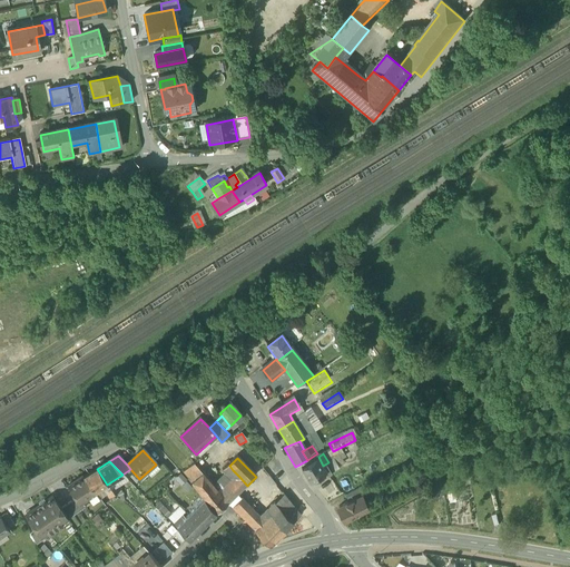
[(316,461),(301,470),(311,485),(315,481),(321,478),(325,476),(326,475),(324,472),(323,470),(316,461)]
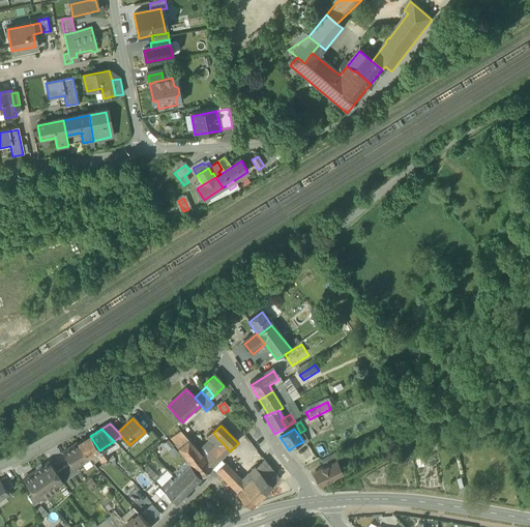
[(188,441),(180,432),(170,441),(178,450),(188,441)]
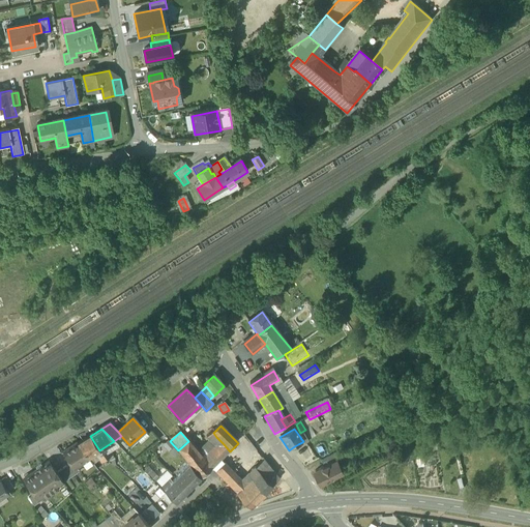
[(307,435),(306,436),(311,441),(316,437),(314,434),(312,432),(307,435)]
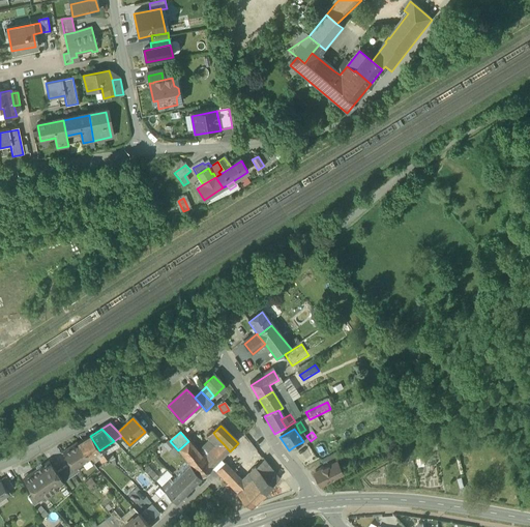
[(213,433),(207,439),(211,442),(212,441),(213,440),(216,437),(213,433)]
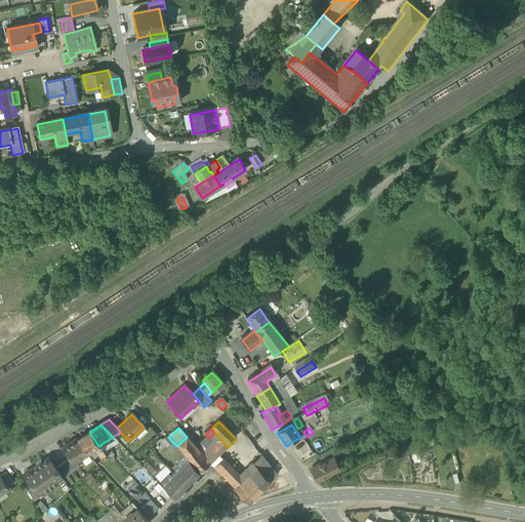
[(89,432),(77,439),(87,452),(95,447),(98,446),(89,432)]
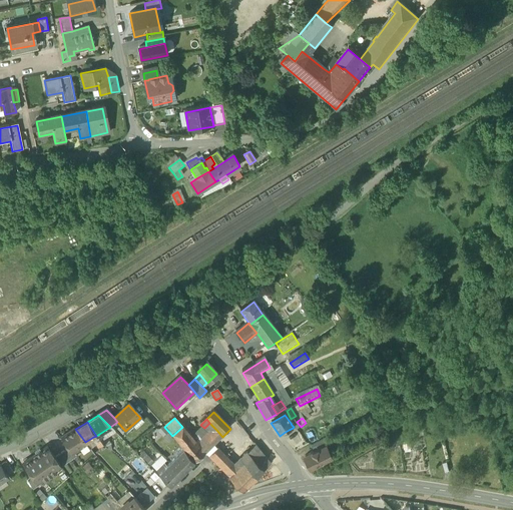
[(297,422),(292,425),(294,427),(293,428),(295,430),(301,427),(297,422)]
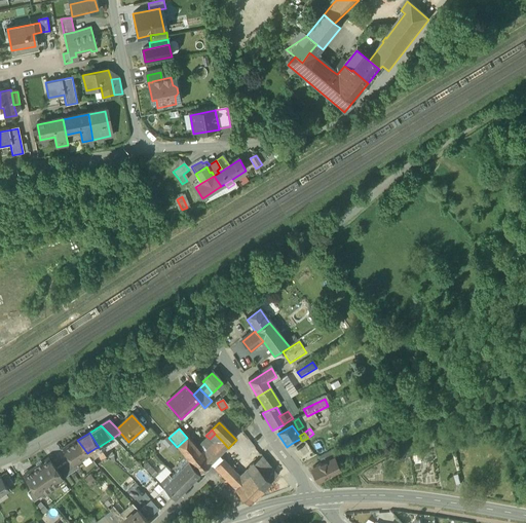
[(198,451),(187,438),(177,447),(190,462),(199,453),(198,451)]
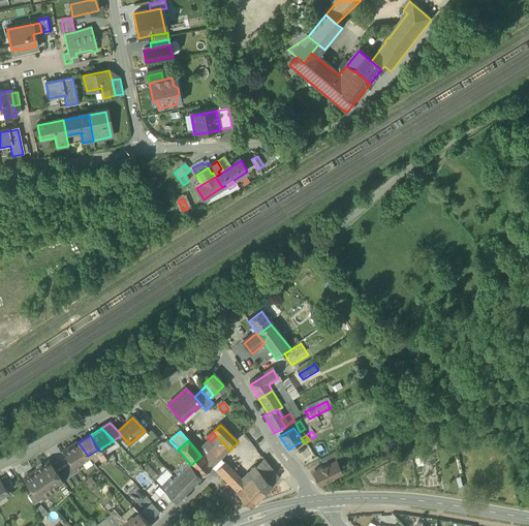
[(76,442),(63,451),(72,463),(75,468),(75,467),(89,458),(88,456),(78,442),(76,442)]
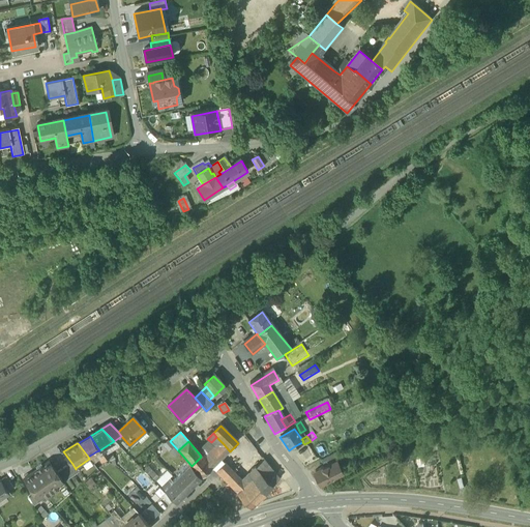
[(224,444),(210,458),(210,463),(208,465),(211,469),(230,451),(224,444)]
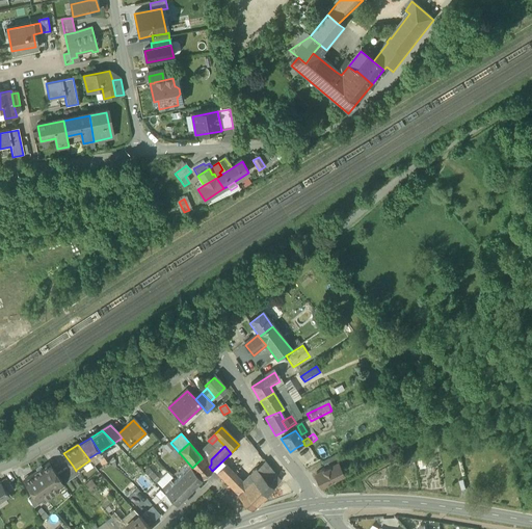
[(209,454),(205,451),(201,456),(202,458),(204,460),(209,454)]
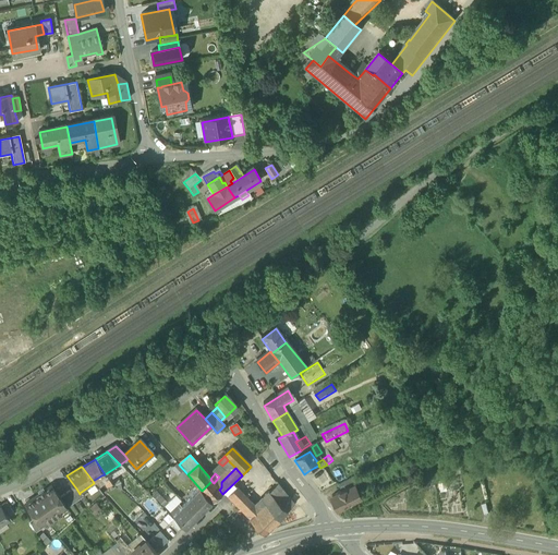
[(214,483),(211,481),(202,491),(213,504),(222,494),(219,490),(214,483)]
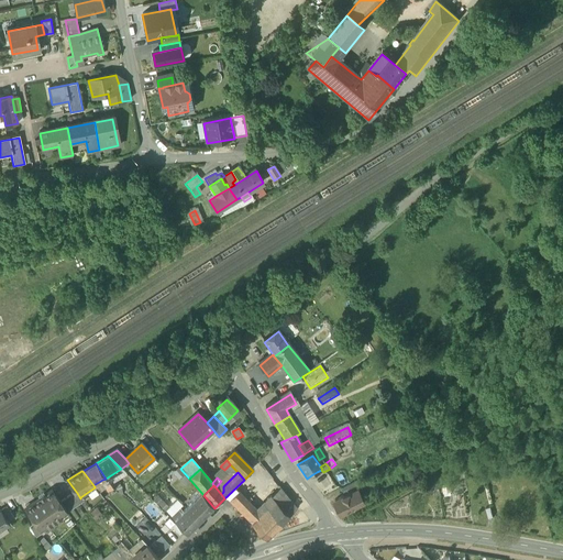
[(357,485),(341,493),(344,498),(357,493),(361,492),(357,485)]
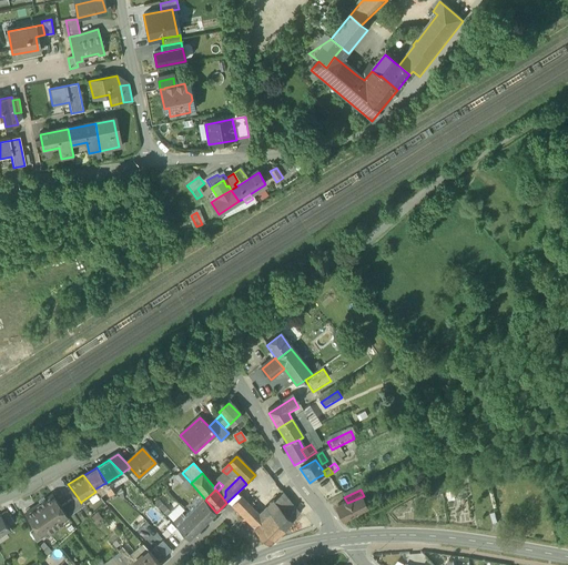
[(40,505),(27,514),(37,528),(42,536),(68,518),(61,508),(52,496),(46,501),(44,500),(39,503),(40,505)]
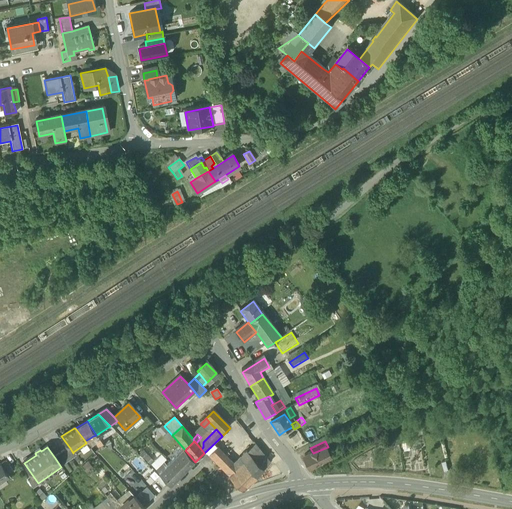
[(70,448),(64,451),(71,461),(76,457),(73,452),(73,453),(70,448)]
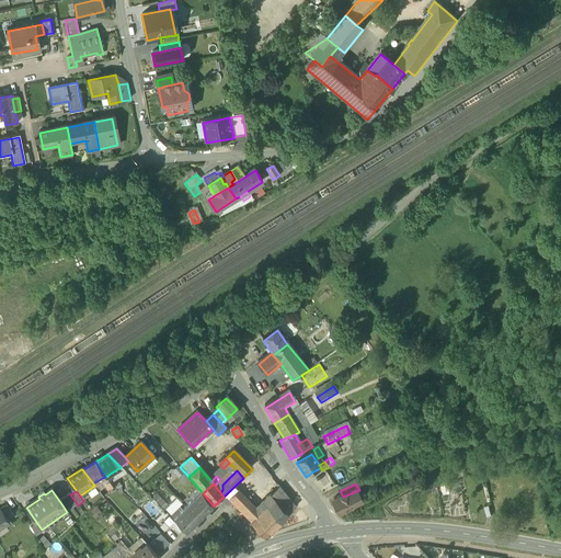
[(343,497),(334,501),(336,507),(335,508),(339,515),(352,509),(353,505),(361,502),(356,491),(343,497)]
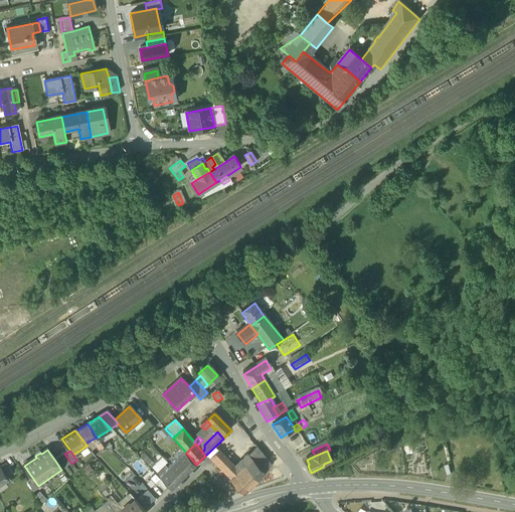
[(239,474),(218,452),(210,460),(231,482),(239,474)]
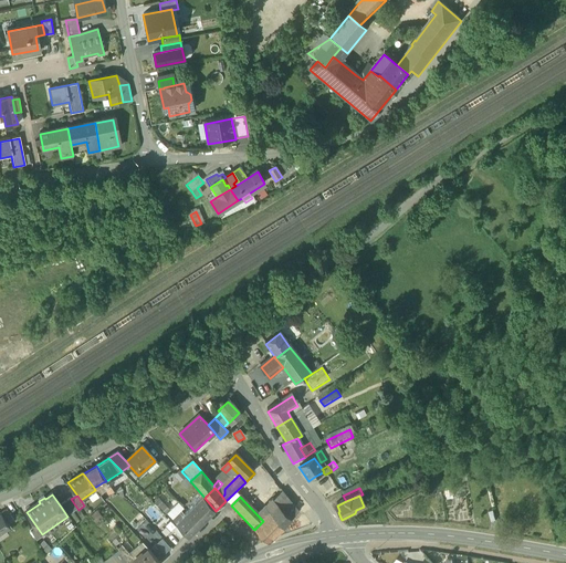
[(71,499),(61,507),(67,517),(79,510),(71,499)]
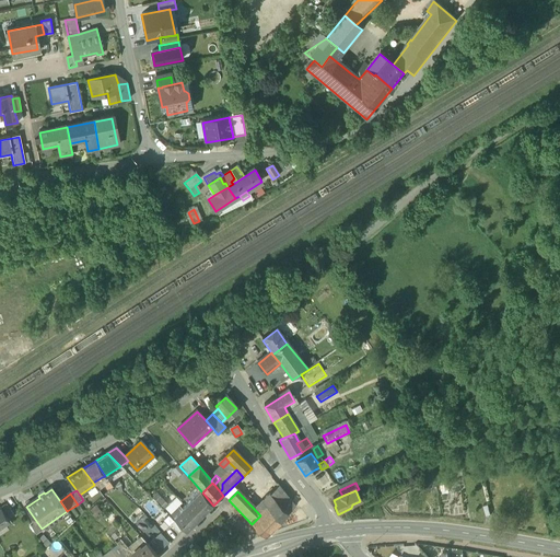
[(196,500),(174,520),(186,533),(212,507),(201,495),(196,500)]
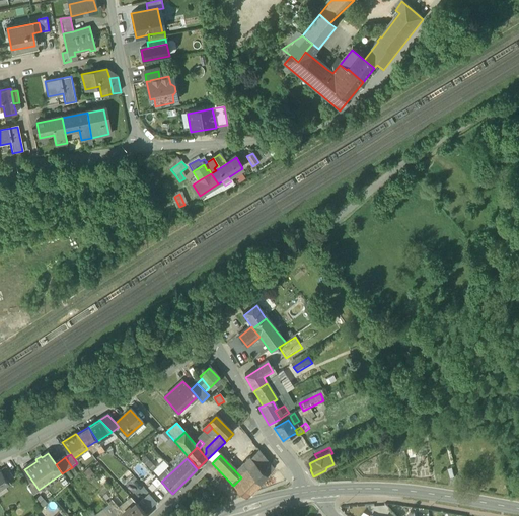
[(177,459),(157,477),(161,482),(181,463),(177,459)]
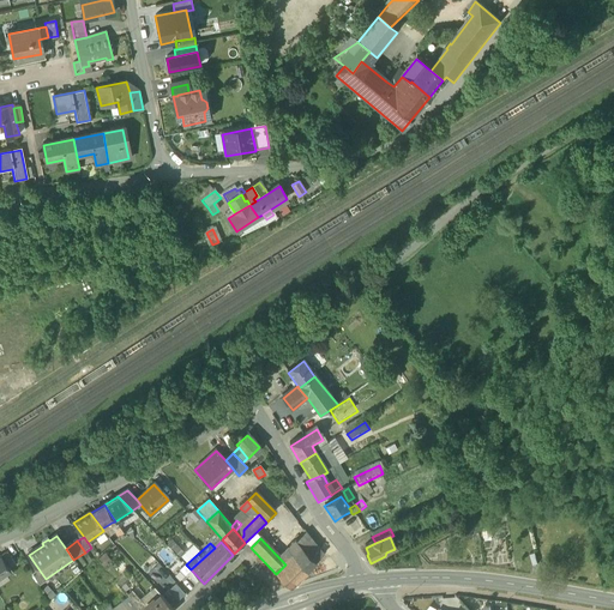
[(170,548),(179,556),(182,553),(175,544),(170,548)]
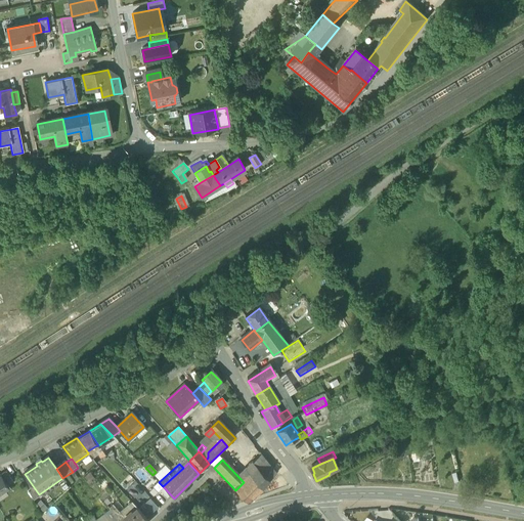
[(164,465),(154,476),(160,481),(169,470),(164,465)]
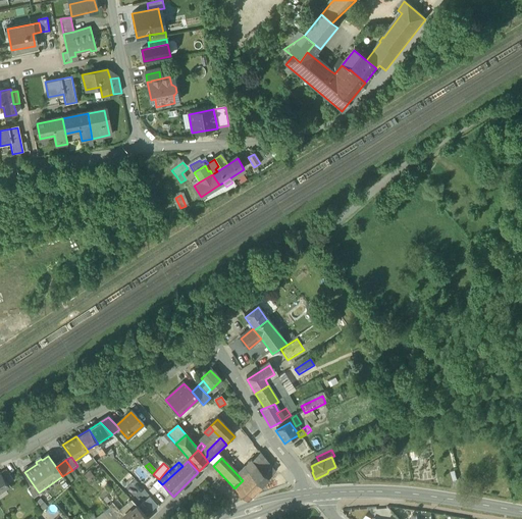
[(235,488),(247,502),(269,480),(256,467),(243,480),(235,488)]
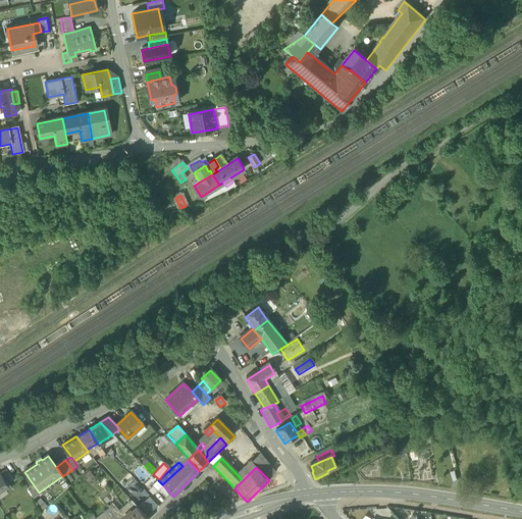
[(12,481),(5,471),(1,474),(7,484),(12,481)]
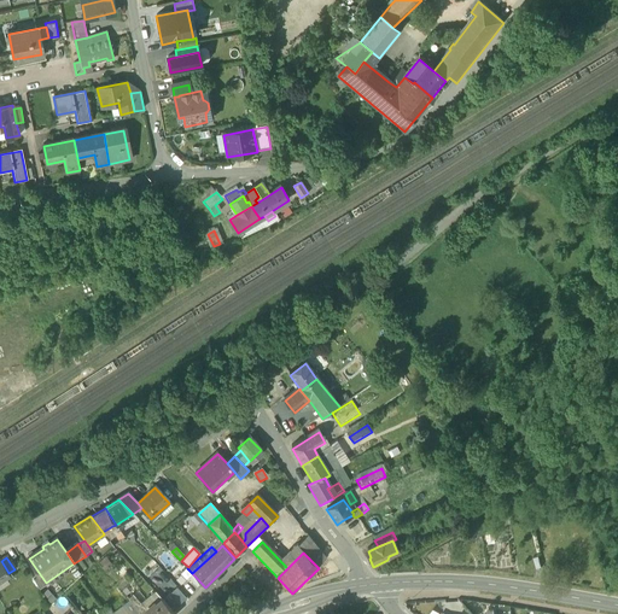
[(1,561),(0,561),(0,582),(10,576),(9,573),(1,561)]
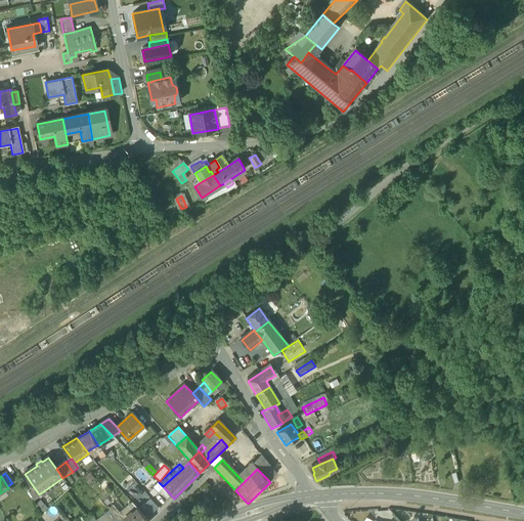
[(34,487),(28,491),(34,502),(41,496),(39,494),(34,487)]
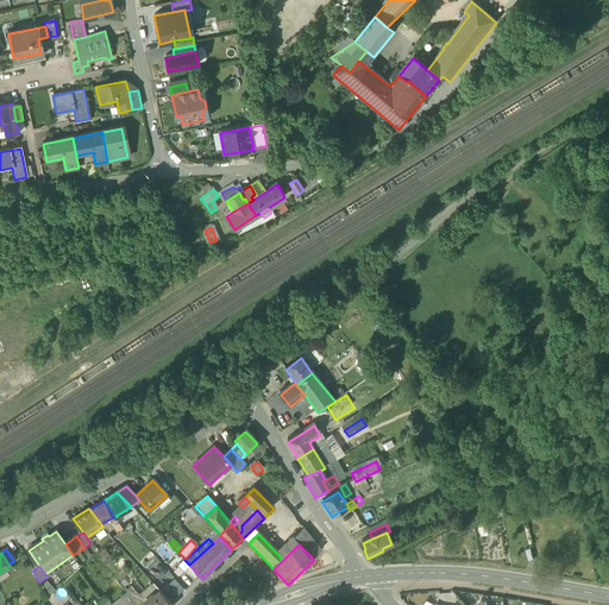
[(168,587),(171,597),(181,594),(177,584),(168,587)]
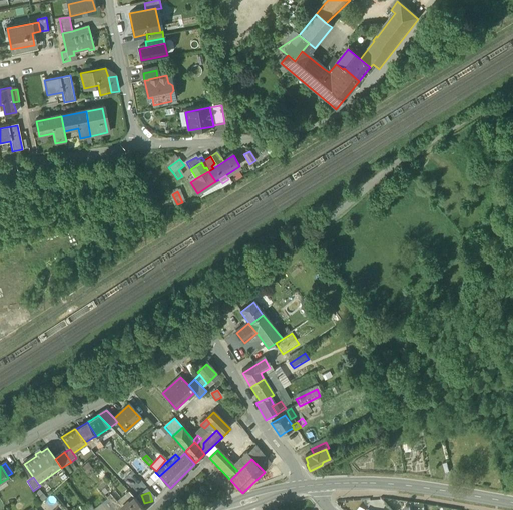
[(122,508),(112,498),(108,501),(114,509),(121,509),(122,508)]
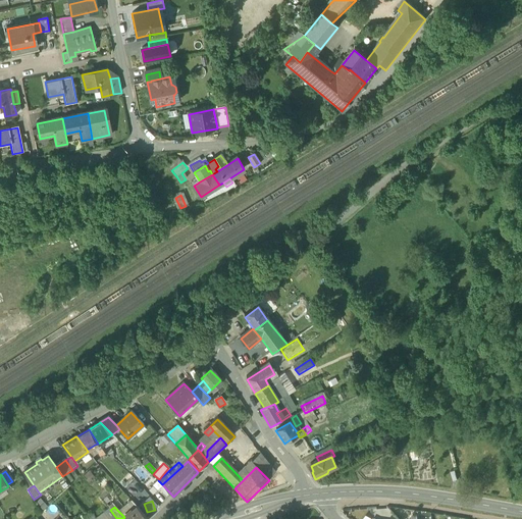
[(137,509),(132,514),(129,512),(124,517),(123,518),(146,518),(137,509)]
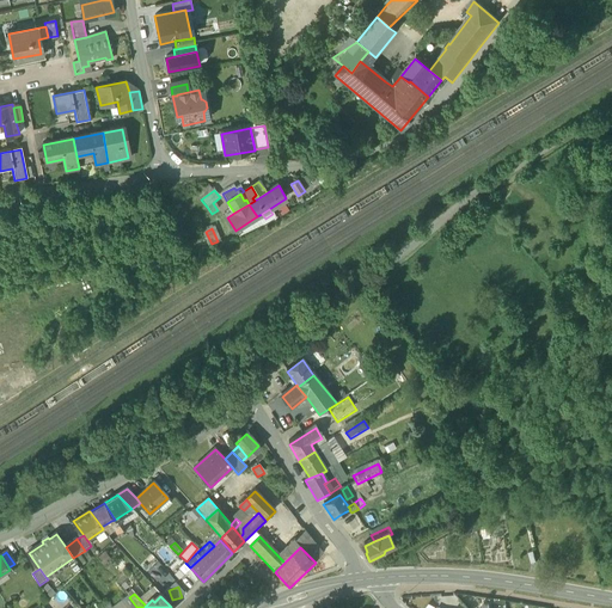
[(136,607),(129,597),(122,603),(124,607),(136,607)]
